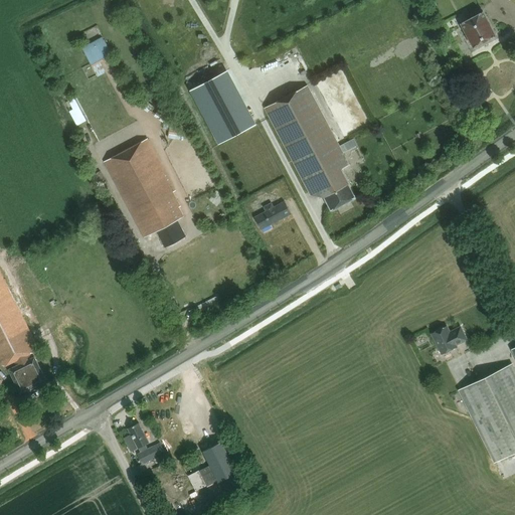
[(473,47),(496,35),(483,11),(460,23),(473,47)]
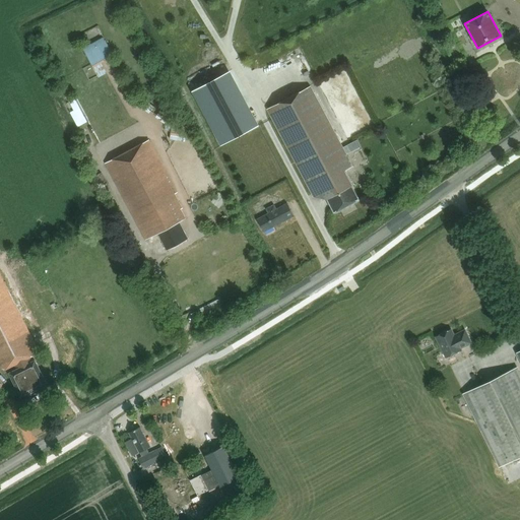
[(93,68),(115,57),(106,40),(106,41),(104,37),(83,48),(93,68)]
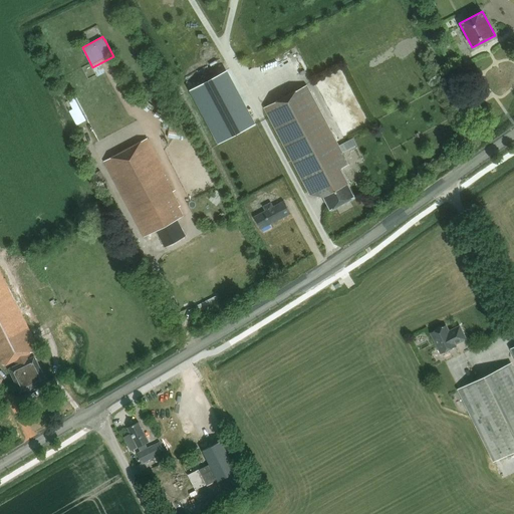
[(342,68),(315,78),(321,93),(348,82),(342,68)]
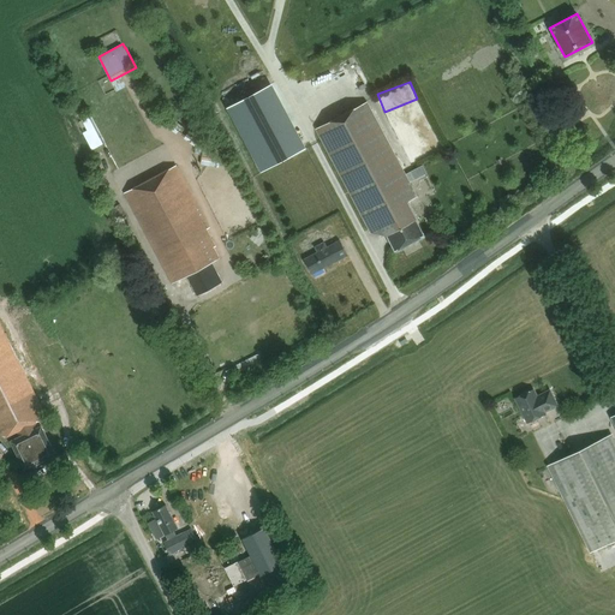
[(267,90),(228,111),(263,174),(302,154),(267,90)]
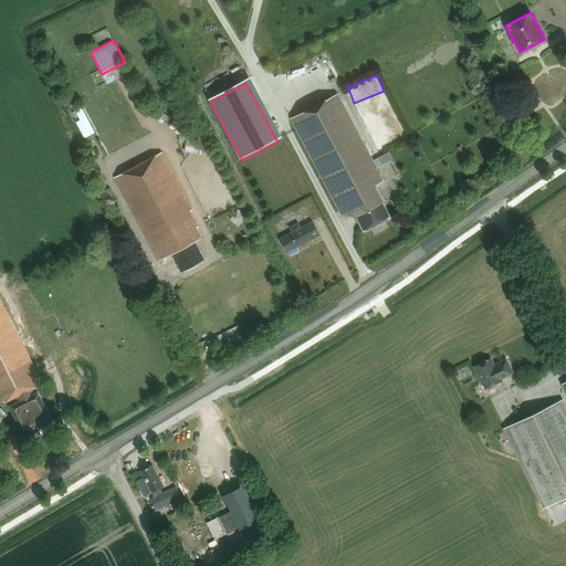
[(337,93),(291,118),(342,213),(357,216),(365,230),(390,216),(383,201),(385,200),(376,185),(384,180),(337,93)]
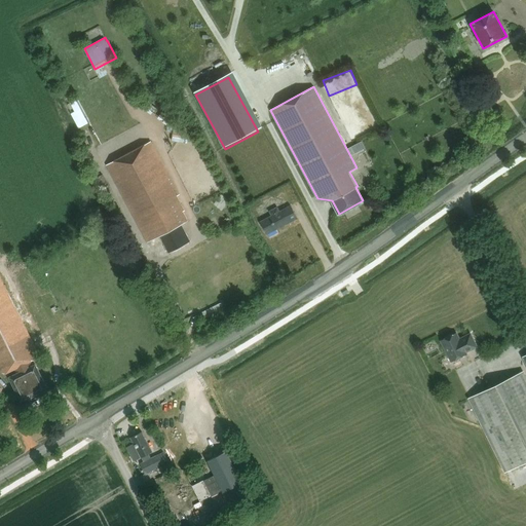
[(70,102),(75,111),(72,113),(79,127),(88,123),(76,99),(70,102)]
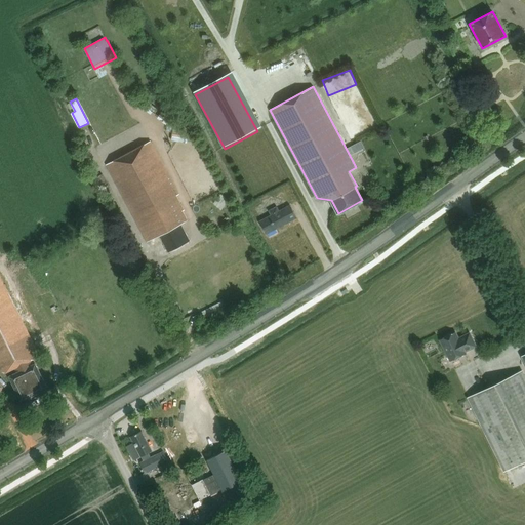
[(174,125),(172,136),(188,138),(190,127),(174,125)]
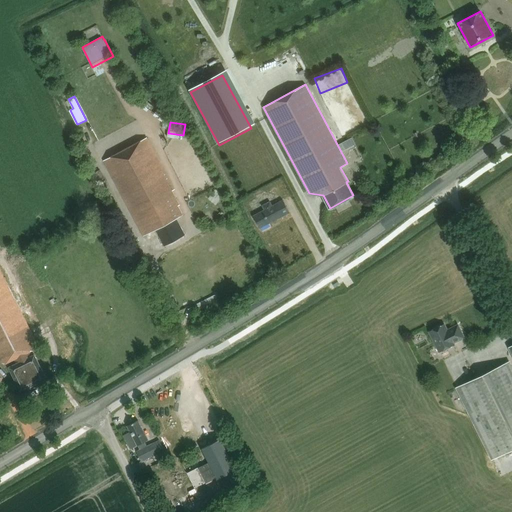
[(145,138),(125,149),(174,241),(184,235),(175,219),(181,216),(176,207),(178,206),(170,191),(173,190),(145,138)]
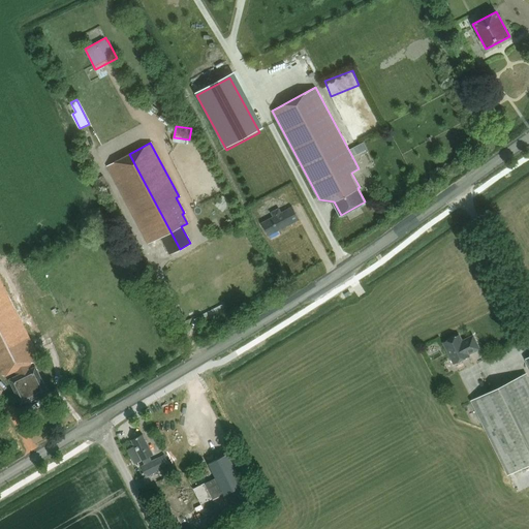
[(129,154),(106,166),(148,244),(160,238),(169,254),(180,249),(129,154)]
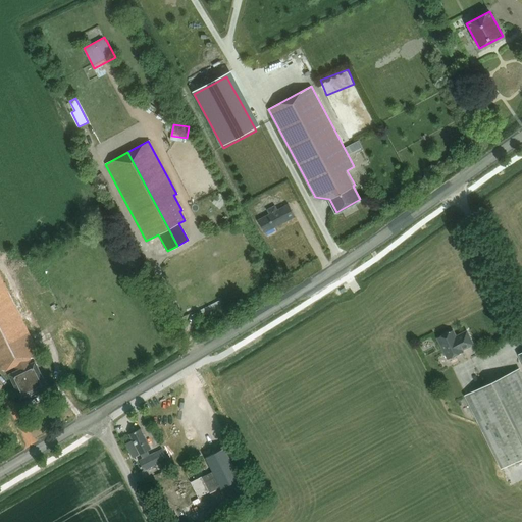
[(212,202),(218,206),(222,200),(217,196),(212,202)]
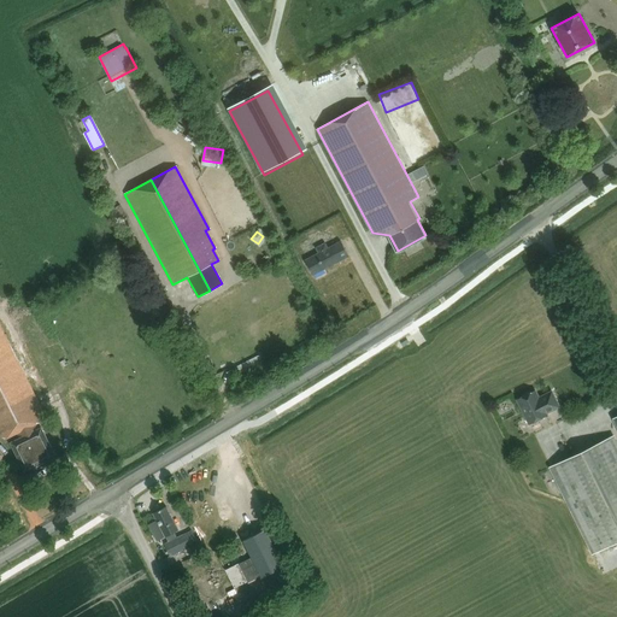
[(347,256),(340,242),(328,248),(324,244),(316,248),(318,253),(305,260),(312,274),(347,256)]
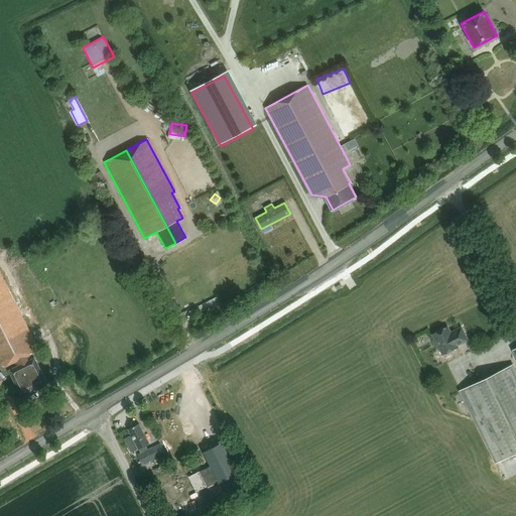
[(0,270),(0,364),(6,366),(14,362),(17,368),(9,372),(20,394),(46,381),(35,358),(42,355),(0,270)]
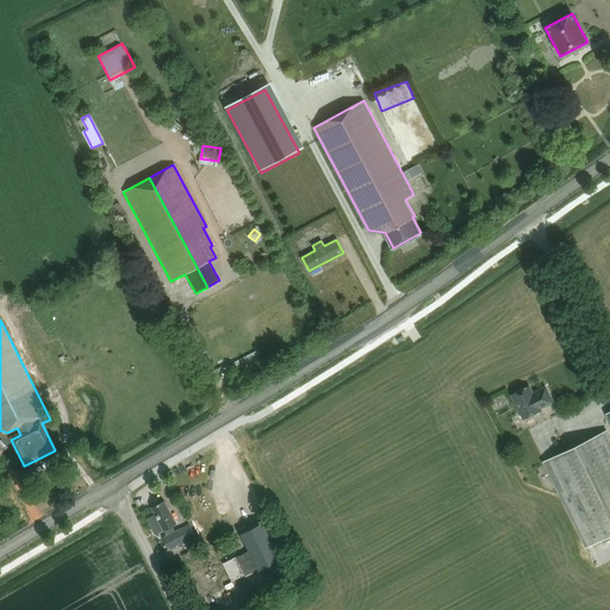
[(244,366),(257,359),(254,352),(234,361),(240,372),(246,369),(244,366)]
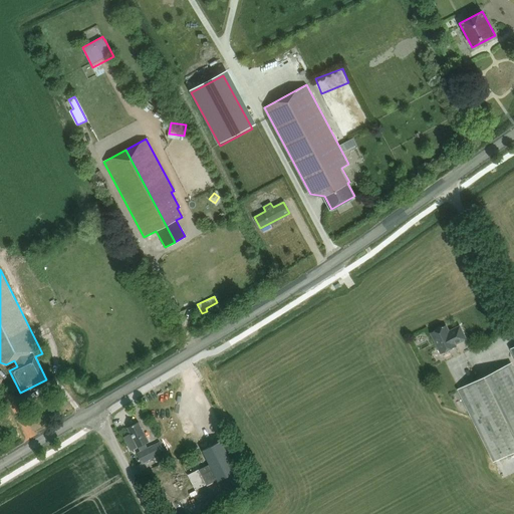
[(450,332),(447,326),(431,333),(441,353),(456,346),(456,344),(467,339),(460,326),(454,329),(454,330),(450,332)]
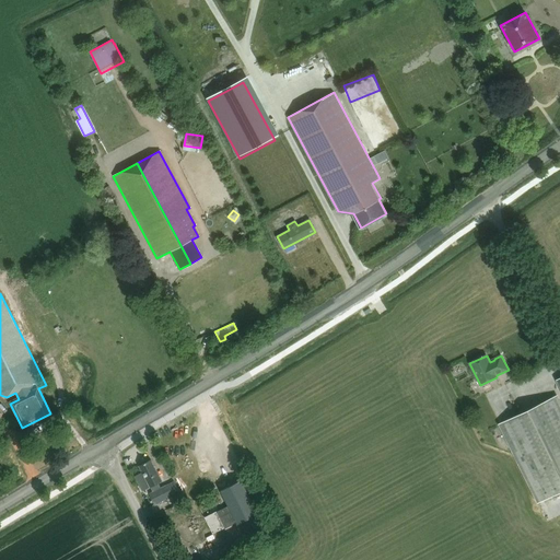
[(538,503),(559,491),(559,403),(557,396),(500,424),(538,503)]
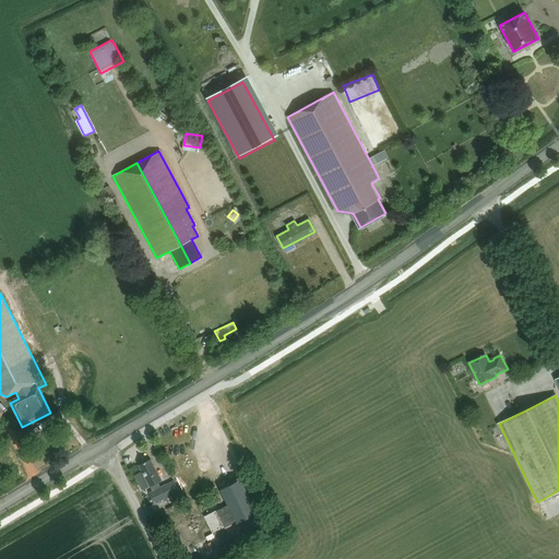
[(157,480),(162,479),(151,459),(140,464),(150,485),(157,480)]
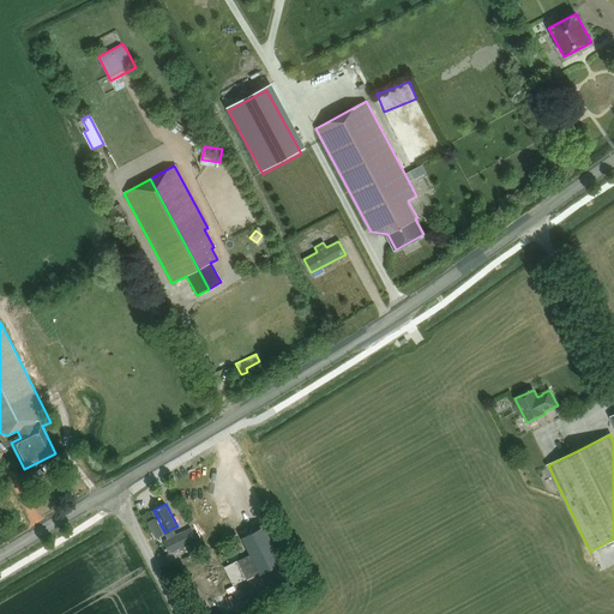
[(262,572),(282,561),(264,525),(244,536),(252,553),(262,572)]
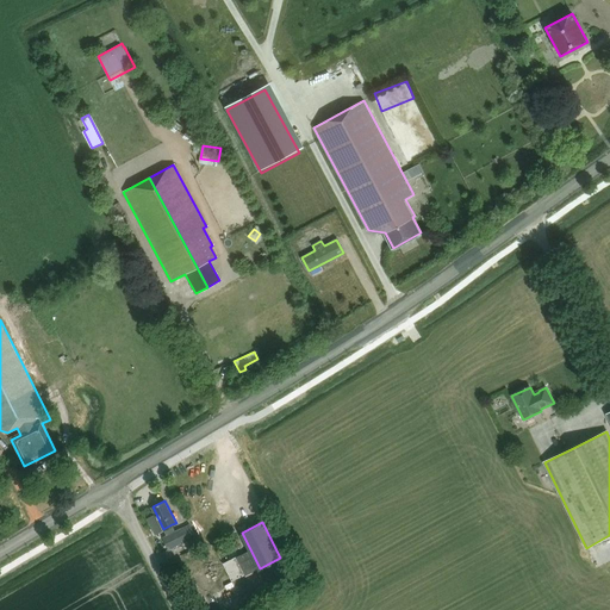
[(168,549),(190,537),(194,535),(188,524),(162,537),(168,549)]
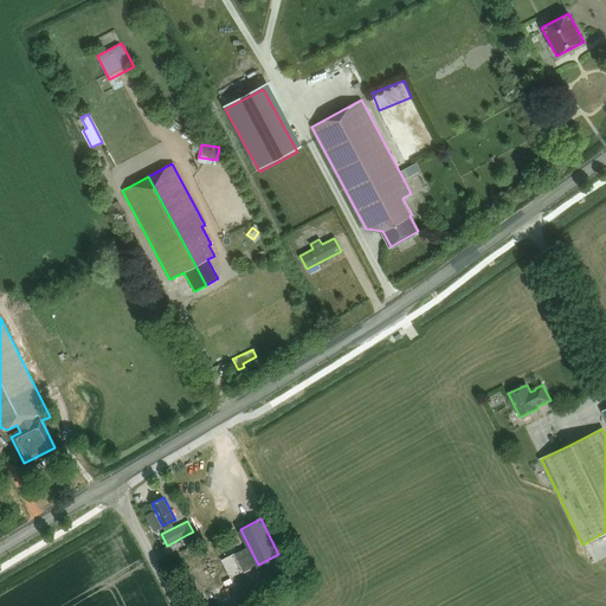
[(171,521),(162,526),(166,532),(174,527),(171,521)]
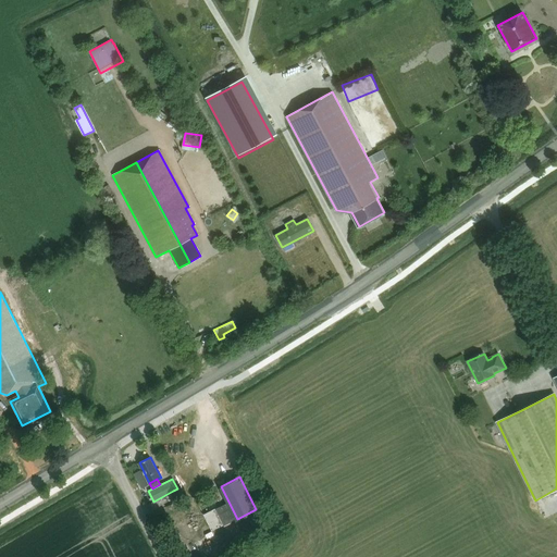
[(178,492),(174,494),(177,502),(183,499),(178,492)]
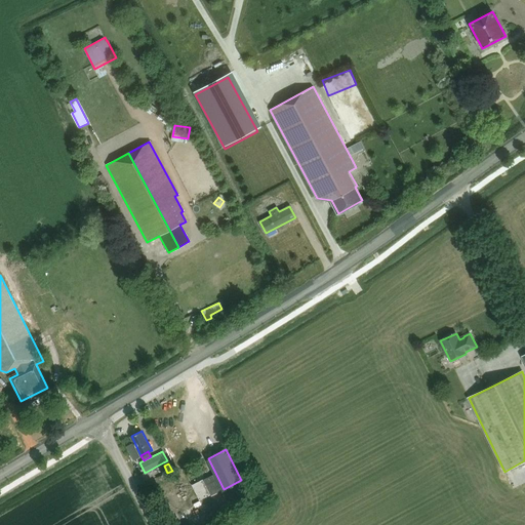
[(215,473),(204,478),(212,494),(224,489),(215,473)]
